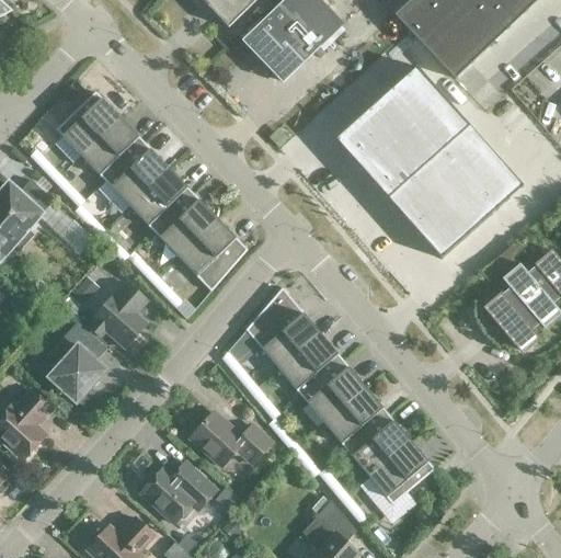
[(0,0),(0,15),(13,9),(3,0),(0,0)]
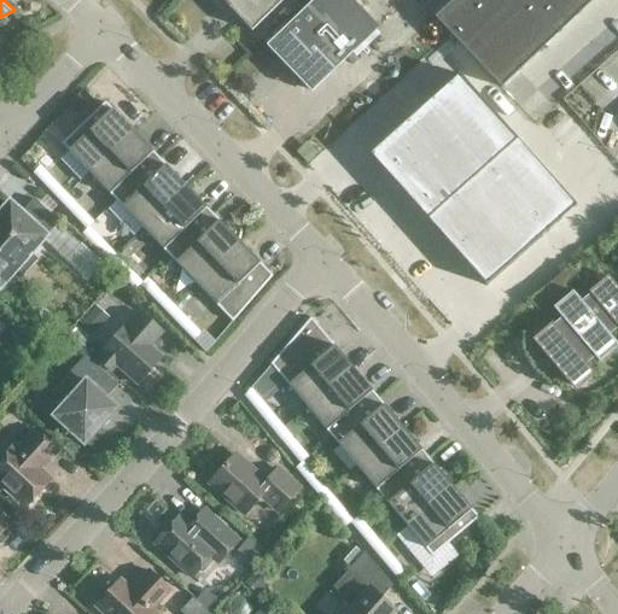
[(223,0),(233,0),(249,15),(243,19),(251,28),(280,0),(223,0)]
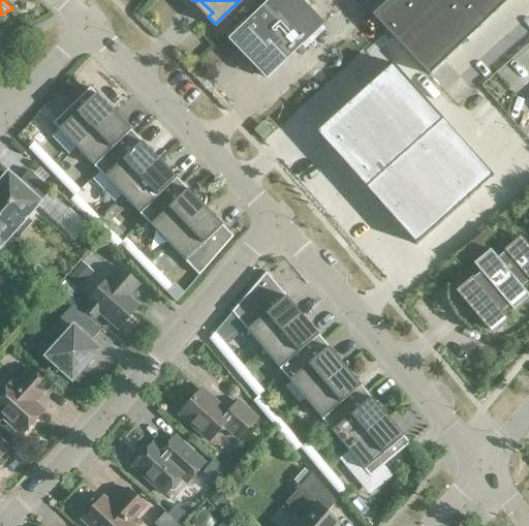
[(266,0),(228,37),(267,76),(324,22),(303,0),(266,0)]
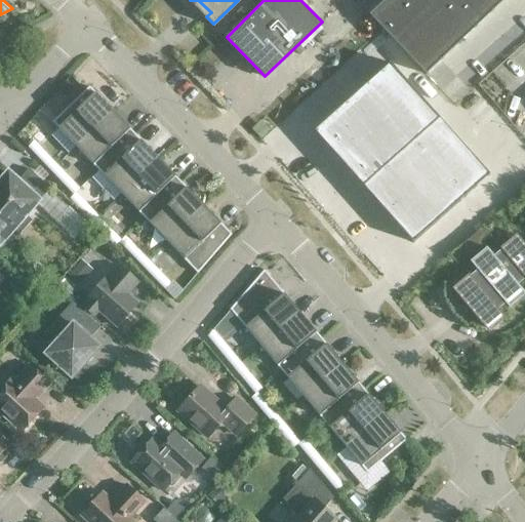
[(382,0),(369,13),(397,42),(412,27),(387,0),(382,0)]
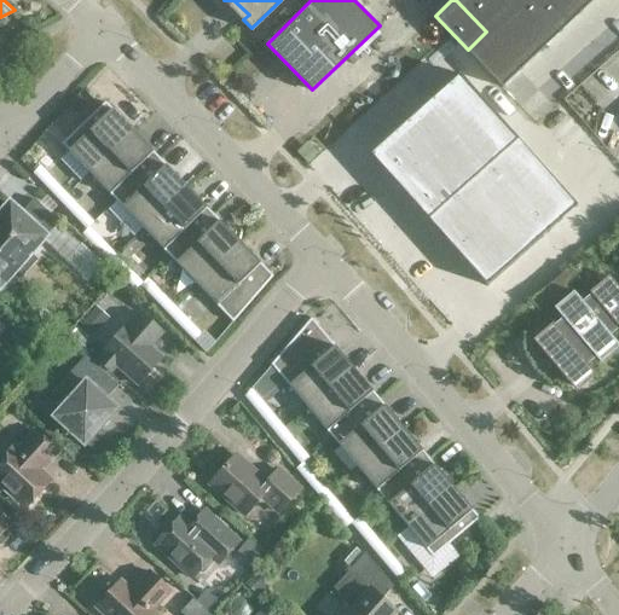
[(456,0),(486,32),(487,30),(504,15),(490,0),(456,0)]
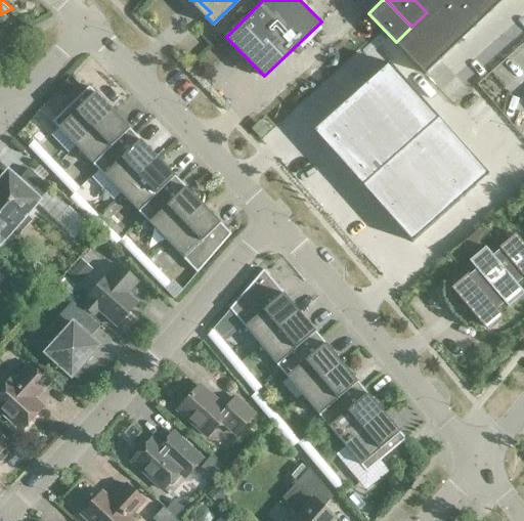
[(415,0),(427,12),(429,10),(439,0),(415,0)]
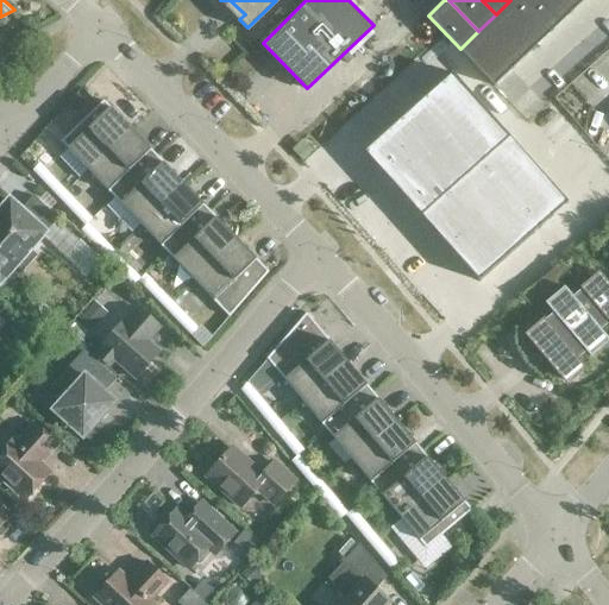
[(510,0),(498,12),(532,46),(552,29),(525,0),(510,0)]
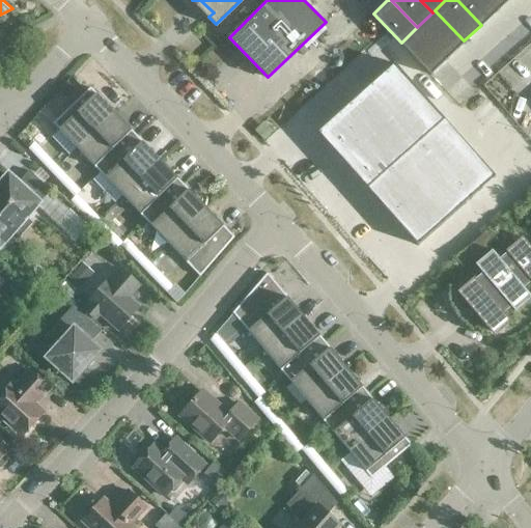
[(457,0),(481,25),(498,8),(490,0),(457,0)]
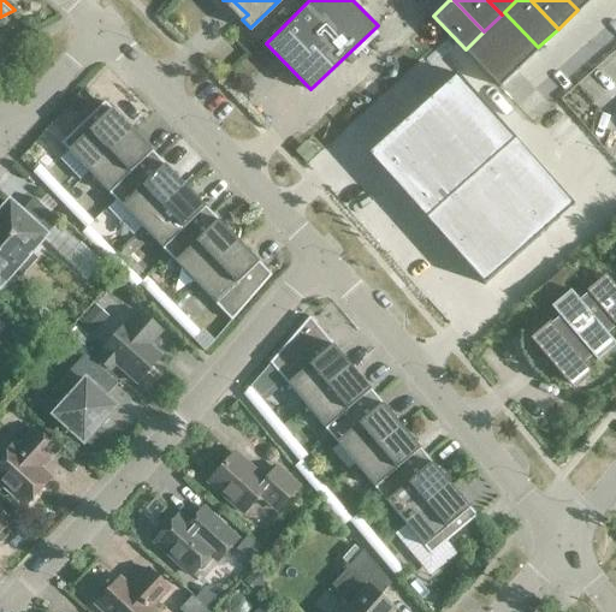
[(568,0),(578,10),(588,0),(568,0)]
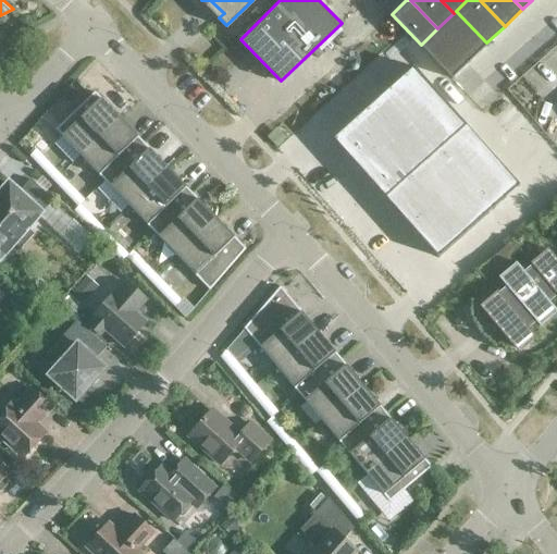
[(454,13),(438,27),(469,60),(486,42),(456,11),(454,13)]
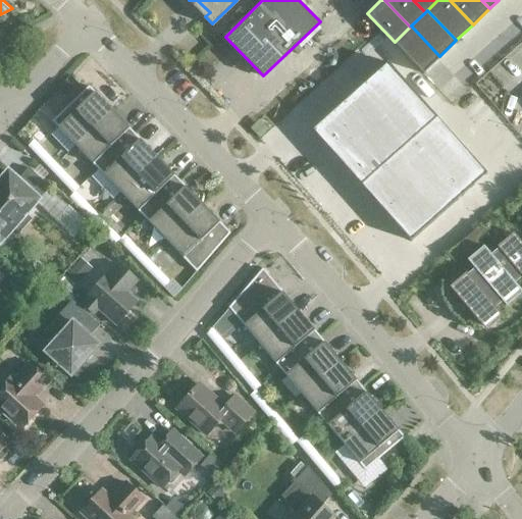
[(410,27),(395,42),(423,71),(439,56),(411,26),(410,27)]
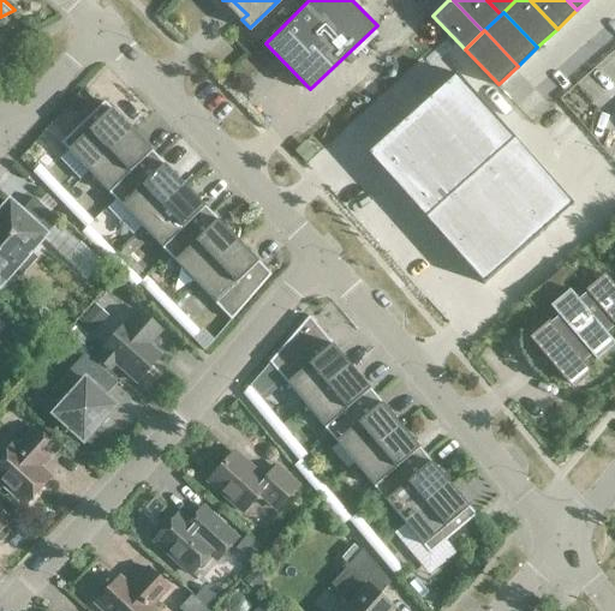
[(458,71),(368,150),(484,282),(574,202),(458,71)]
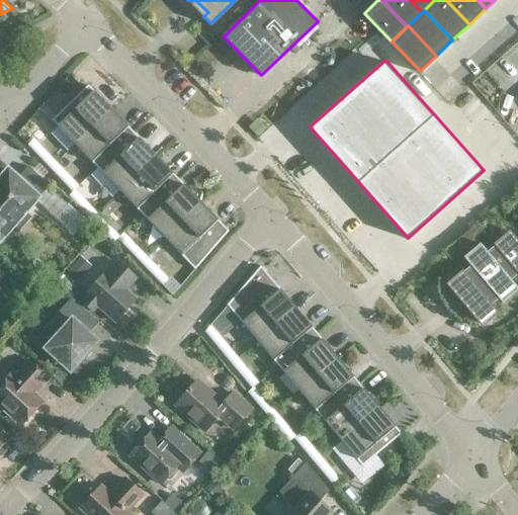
[(52,118),(75,143),(111,107),(88,83),(52,118)]
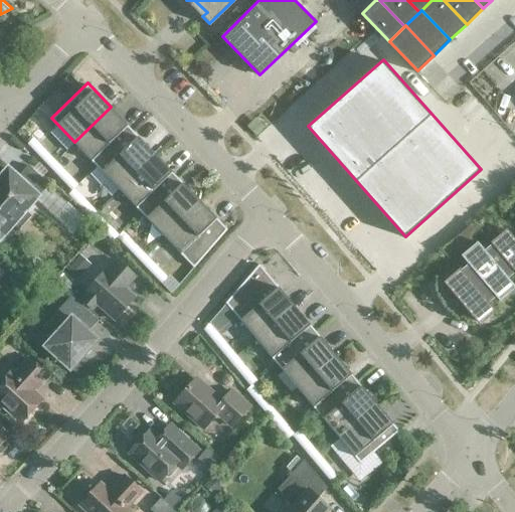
[(133,130),(111,107),(74,142),(97,165),(133,130)]
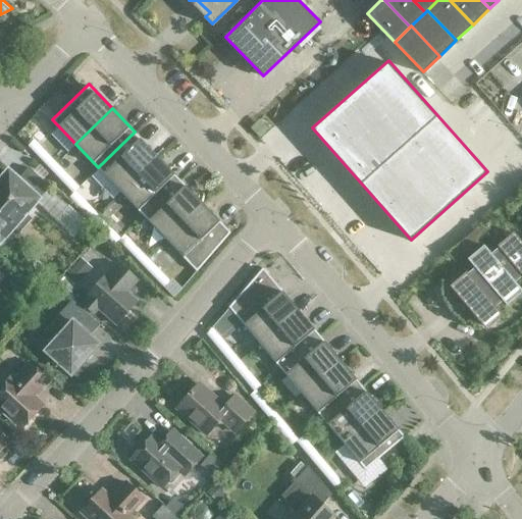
[(157,155),(135,132),(98,167),(120,191),(157,155)]
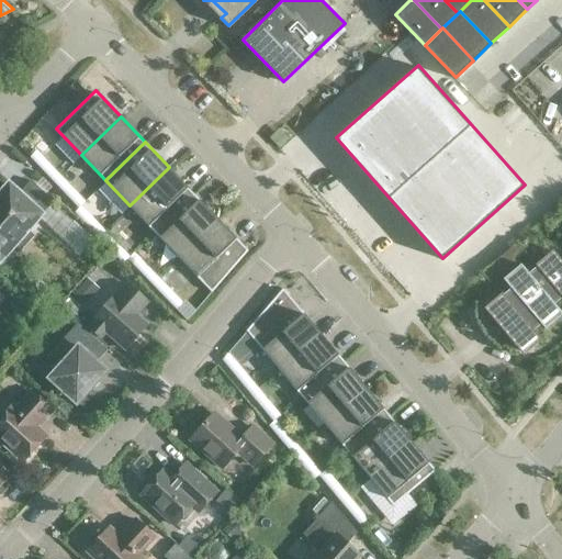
[(36,148),(30,154),(54,180),(60,174),(36,148)]
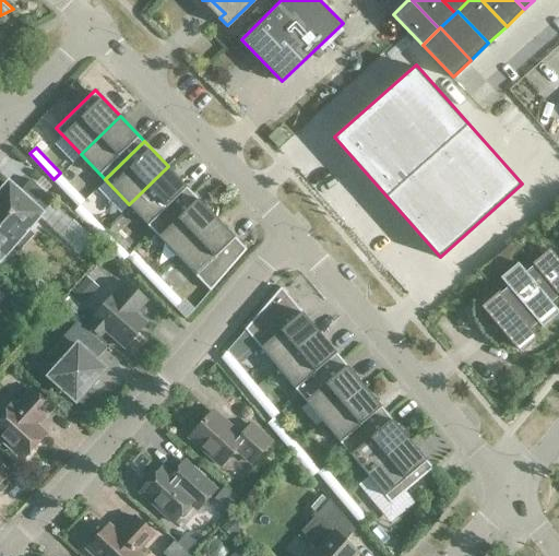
[(192,191),(168,166),(129,204),(153,229),(192,191)]
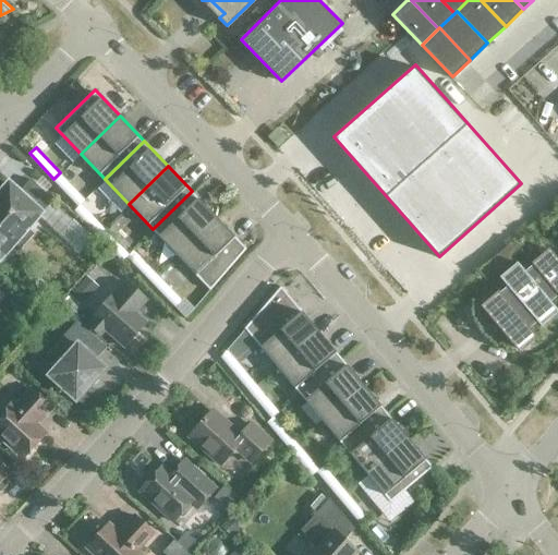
[(85,198),(60,172),(53,179),(79,204),(80,203),(85,198)]
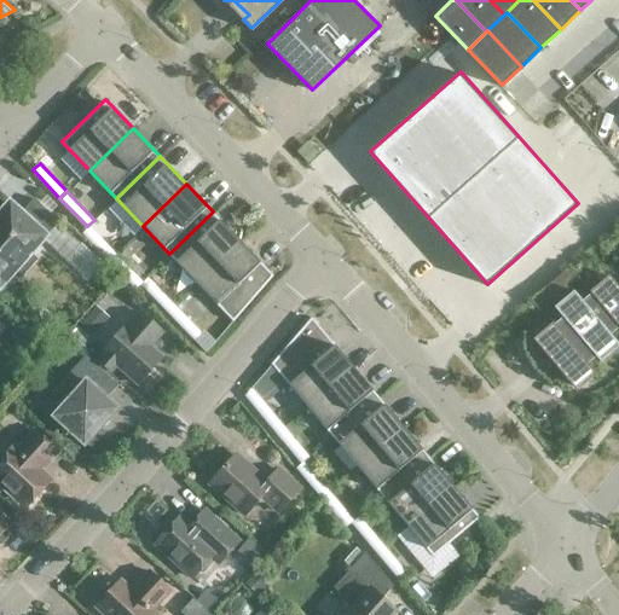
[(34,196),(23,208),(21,210),(10,201),(0,212),(0,284),(15,267),(22,274),(38,257),(30,250),(59,219),(34,196)]
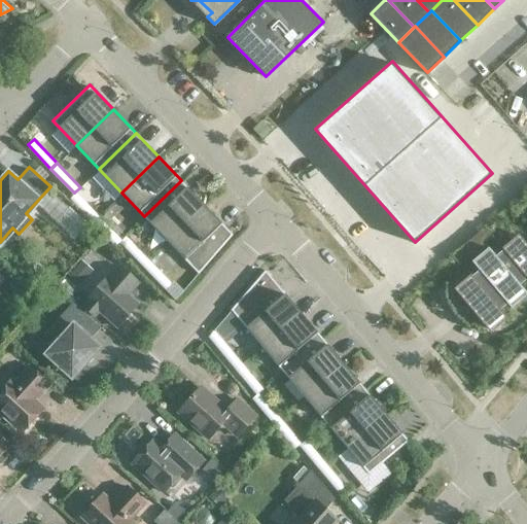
[(205,204),(181,180),(144,216),(168,240),(205,204)]
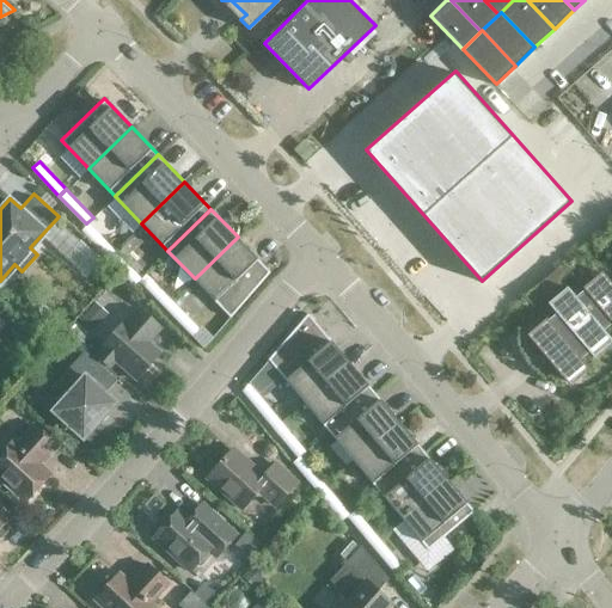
[(114,250),(87,222),(86,223),(80,228),(108,256),(114,250)]
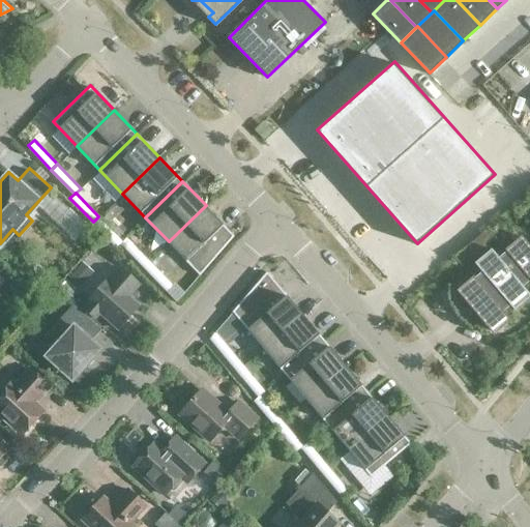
[(234,234),(206,205),(169,241),(200,273),(234,234)]
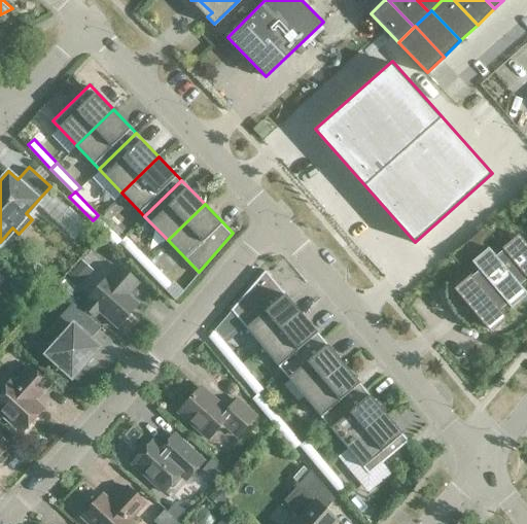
[(121,239),(98,215),(93,220),(115,244),(119,240),(121,239)]
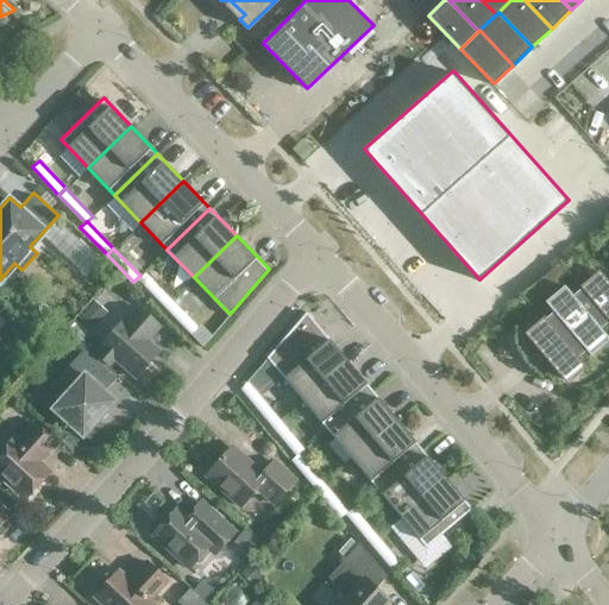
[(600,272),(583,287),(581,284),(579,285),(581,287),(572,294),(564,284),(563,285),(565,288),(548,302),(546,300),(545,301),(553,310),(545,317),(544,316),(542,316),(544,319),(527,333),(525,331),(525,332),(567,383),(569,382),(564,377),(581,363),(585,367),(586,366),(578,357),(586,350),(590,354),(591,353),(586,348),(604,334),(608,339),(608,338),(608,336),(601,328),(608,320),(608,281),(598,269),(597,270),(600,272)]
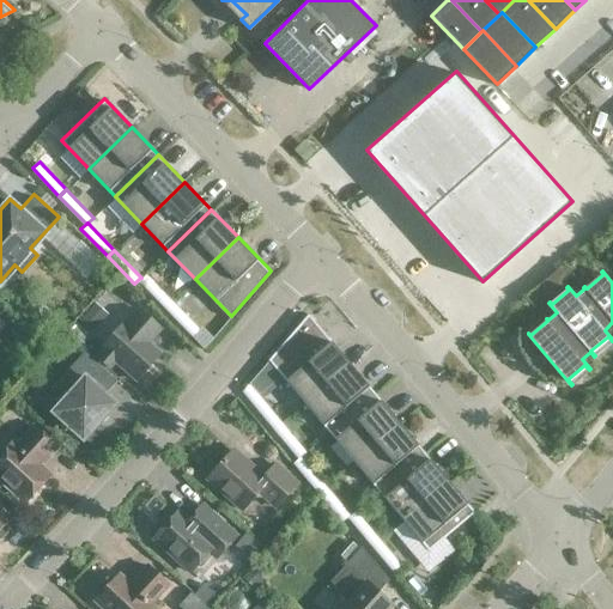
[(146,273),(141,278),(139,279),(171,314),(178,306),(146,273)]
